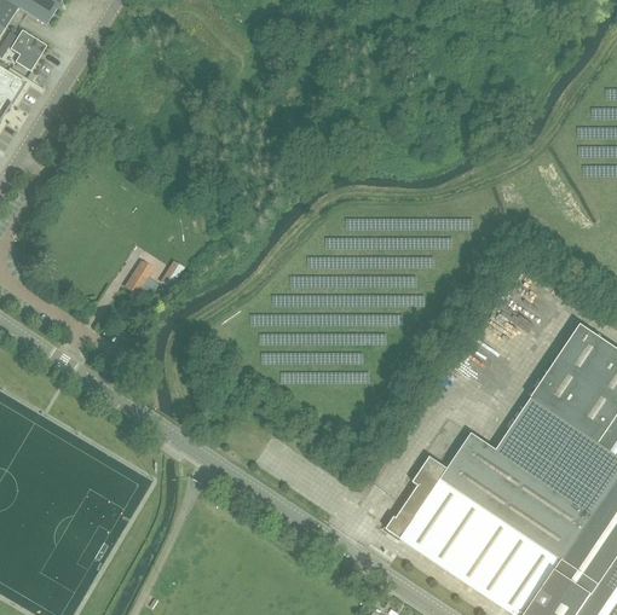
[(7,0),(44,22),(57,0),(7,0)]
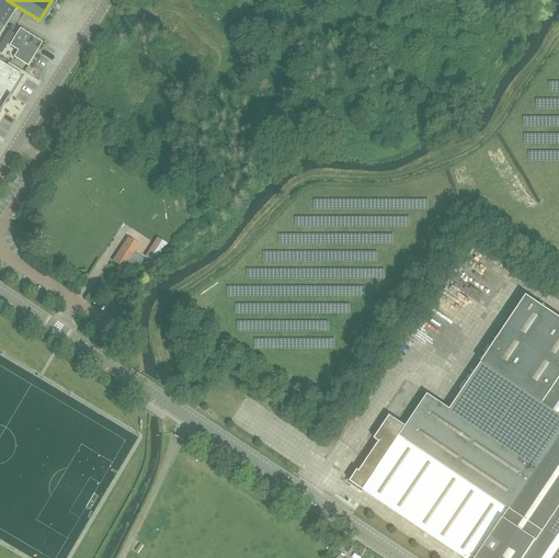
[(25,61),(40,38),(18,24),(7,42),(15,47),(11,54),(25,61)]
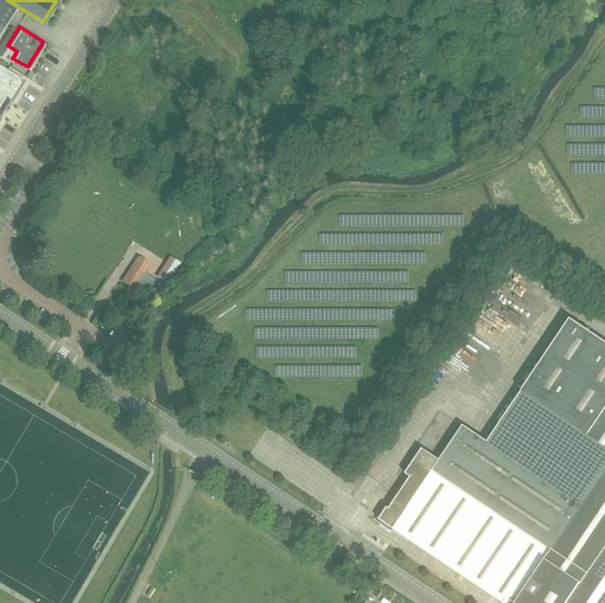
[(0,109),(20,77),(0,63),(0,109)]
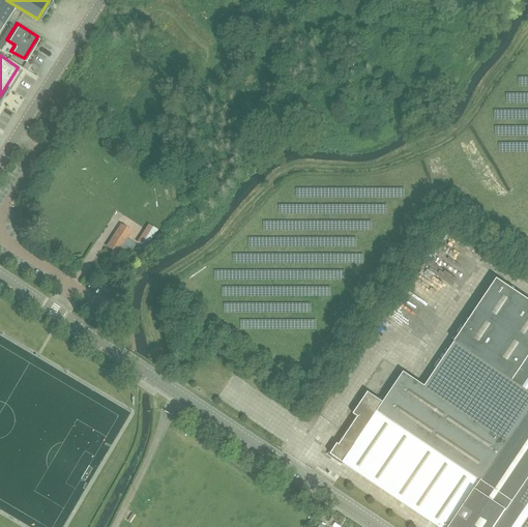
[(10,106),(1,115),(12,127),(22,118),(10,106)]
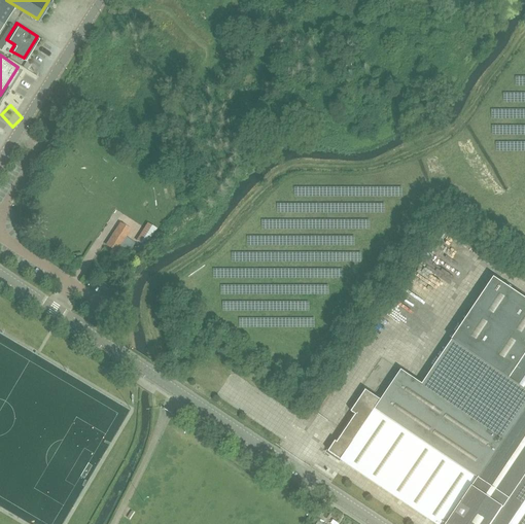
[(145,220),(134,238),(143,244),(154,225),(145,220)]
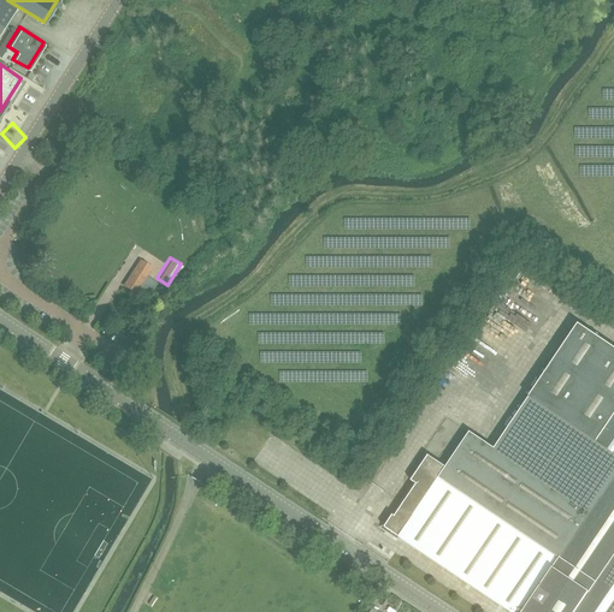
[(131,265),(120,283),(133,290),(139,293),(140,291),(142,292),(146,295),(155,280),(131,265)]
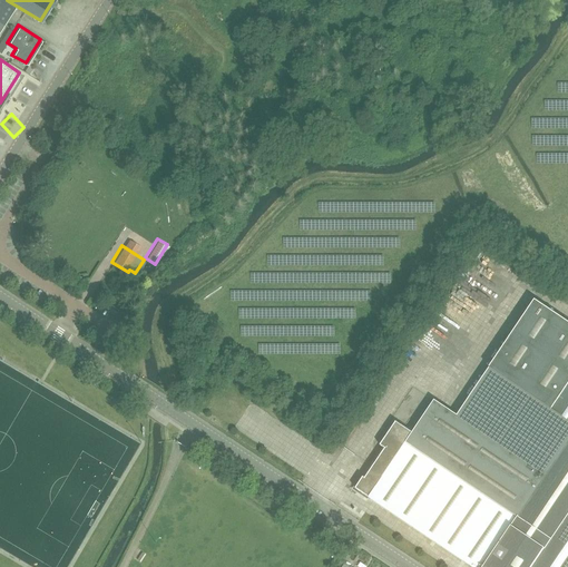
[(567,566),(567,323),(534,300),(489,365),(487,364),(454,412),(432,398),(410,430),(394,420),(378,443),(383,447),(360,480),(359,479),(354,485),(473,566),(567,566)]
